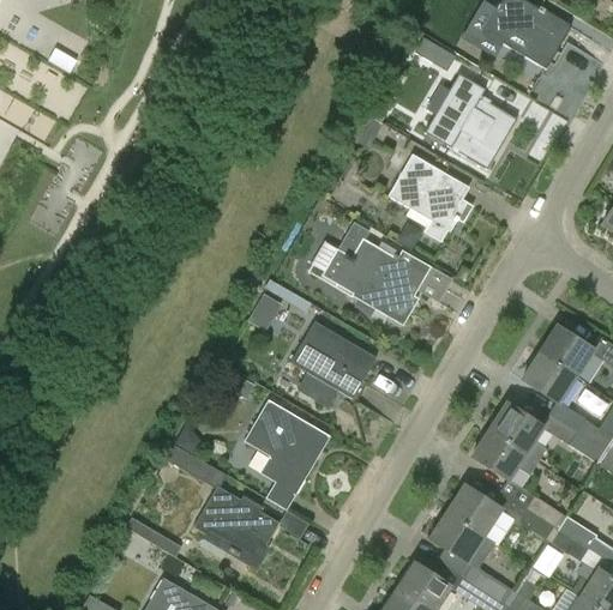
[(503,0),(486,30),(547,66),(571,25),(527,0),(503,0)]
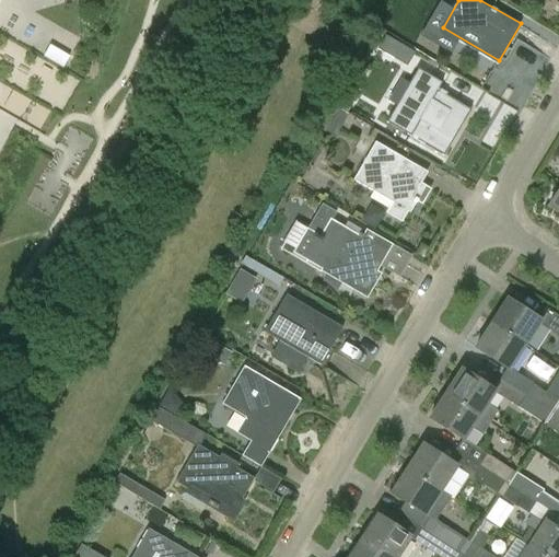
[(396,54),(408,60),(414,50),(386,34),(379,47),(394,56),(396,54)]
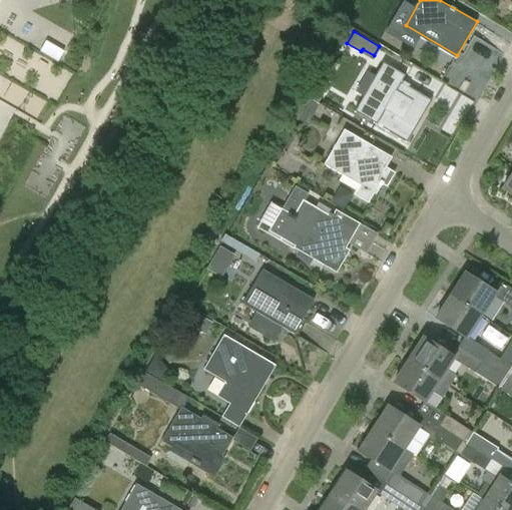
[(366,120),(374,124),(375,122),(407,140),(432,98),(402,82),(403,80),(402,79),(405,74),(383,62),(364,97),(356,111),(368,117),(366,120)]
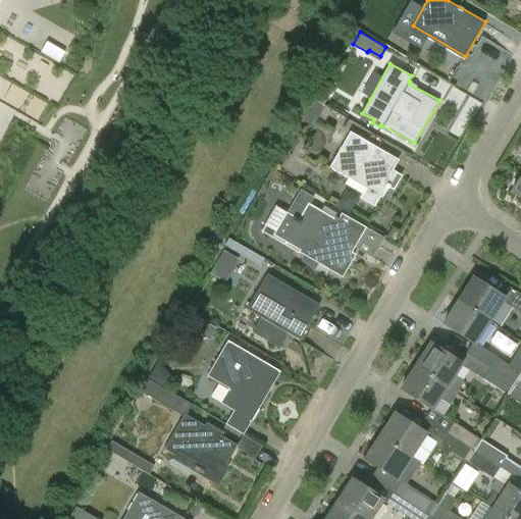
[(325,76),(314,95),(324,101),(335,83),(325,76)]
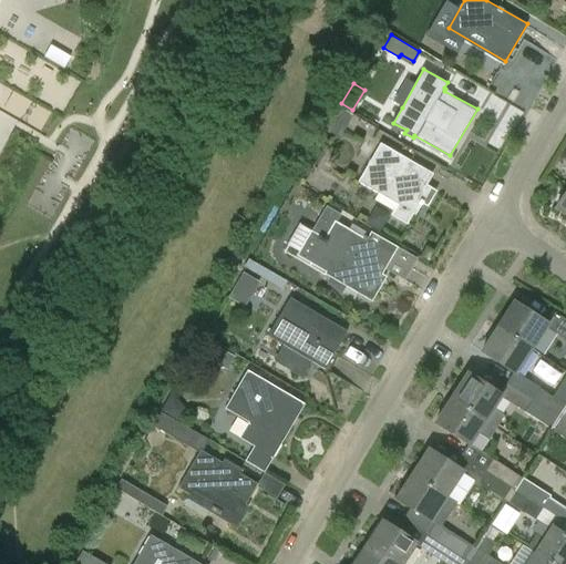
[(353,113),(341,108),(329,131),(341,136),(353,113)]
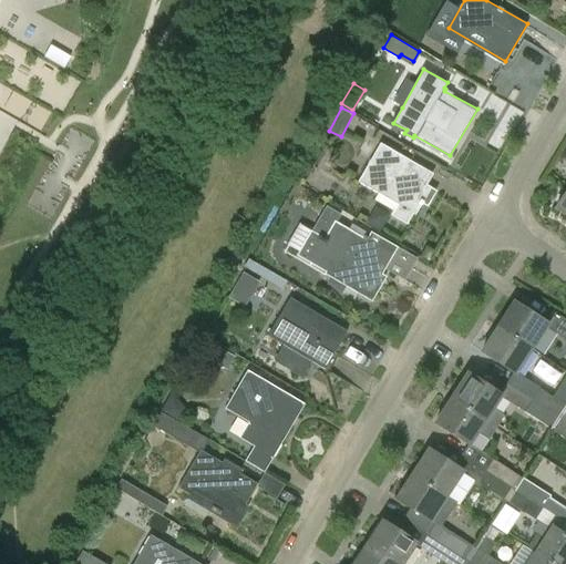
[(68,125),(34,204),(57,213),(90,134),(68,125)]
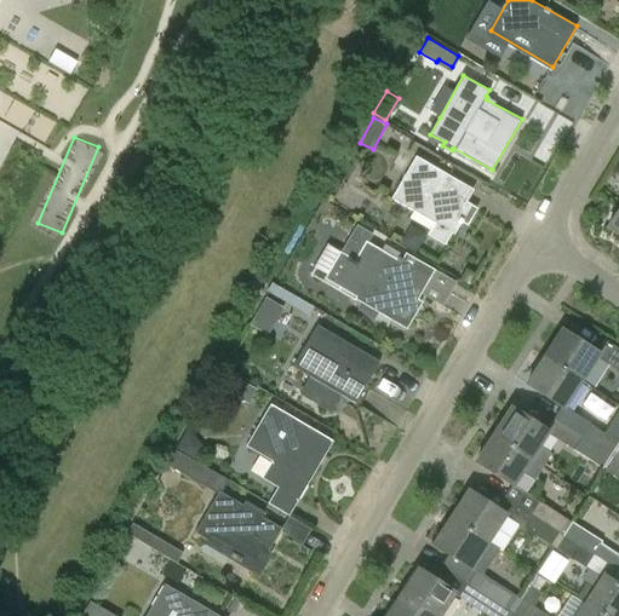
[(417,156),(394,197),(456,234),(474,202),(445,186),(451,176),(417,156)]
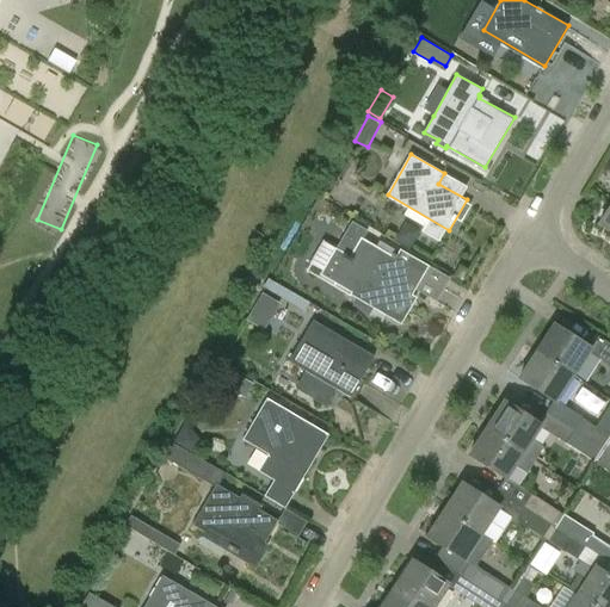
[(609,205),(599,221),(609,227),(609,205)]
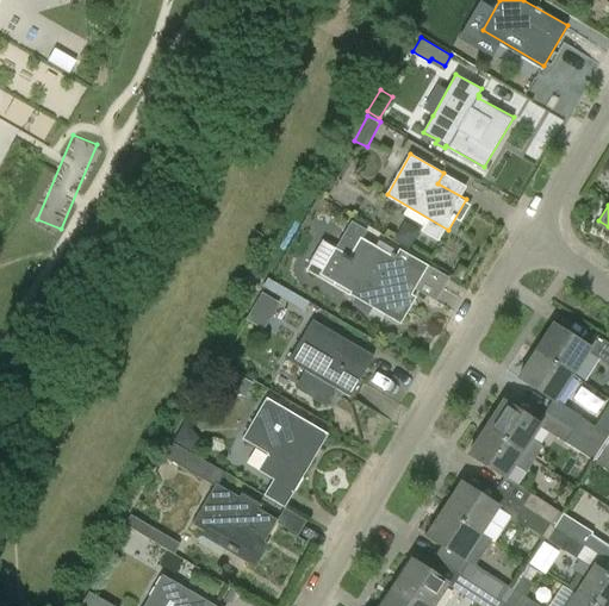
[(379,239),(377,244),(362,237),(367,230),(352,220),(335,248),(323,269),(321,273),(352,291),(350,293),(401,323),(416,297),(410,293),(423,272),(428,263),(399,248),(395,256),(392,254),(396,249),(379,239)]
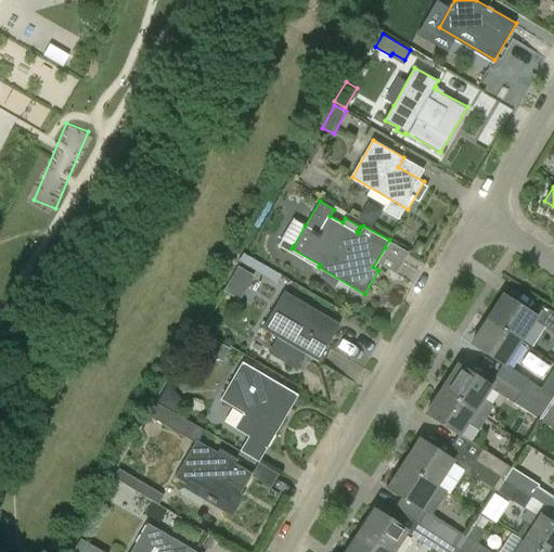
[(224,287),(226,287),(241,296),(255,272),(240,264),(239,262),(224,287)]
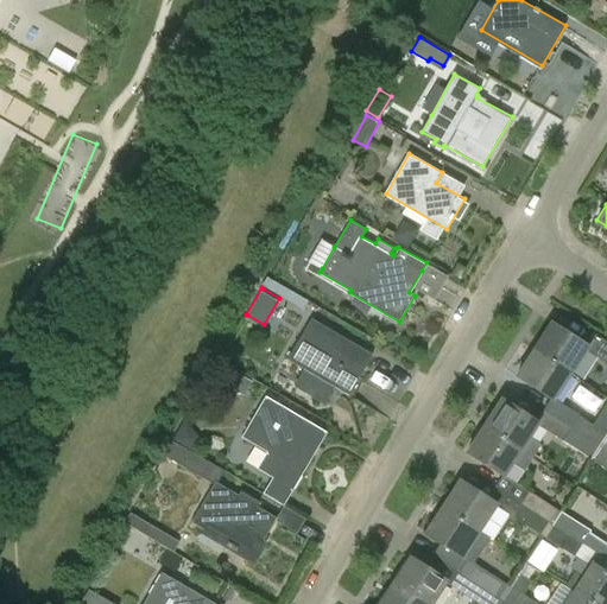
[(314,317),(289,357),(349,393),(373,351),(314,317)]
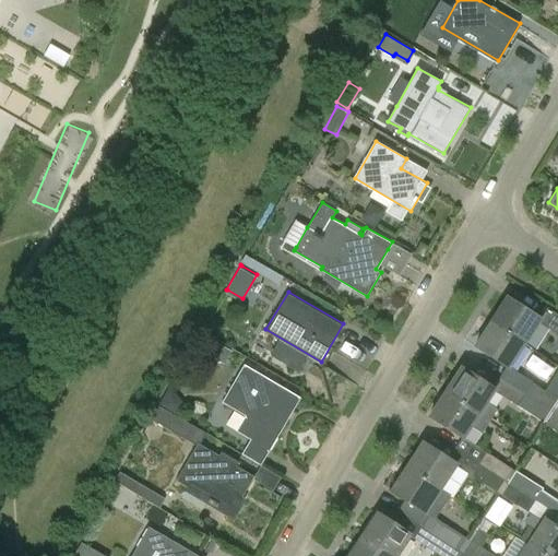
[(491,321),(524,343),(539,320),(557,331),(557,312),(548,306),(541,318),(508,296),(491,321)]
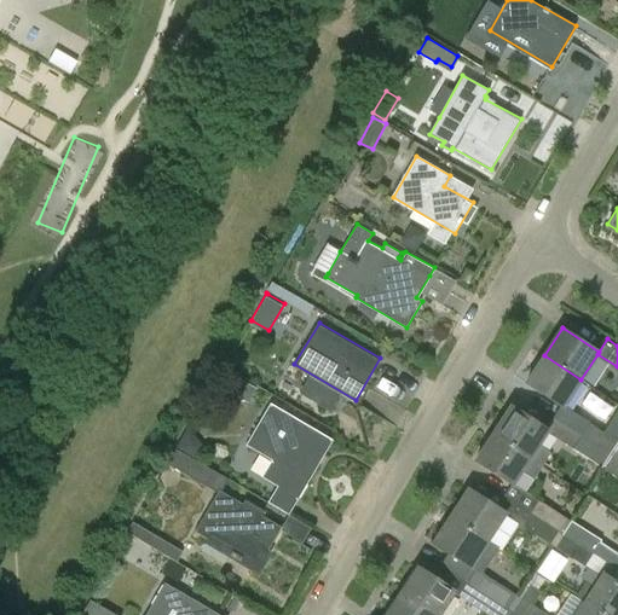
[(565,405),(581,379),(544,355),(527,381),(565,405)]
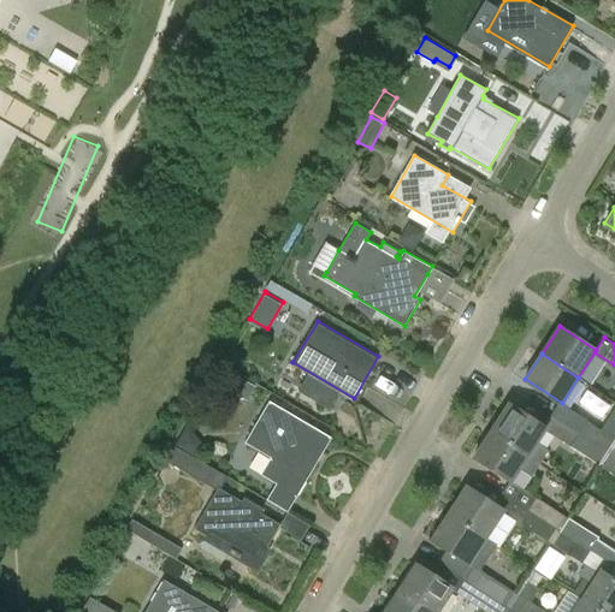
[(268,498),(289,510),(308,476),(306,475),(321,447),(324,450),(332,435),(271,399),(247,440),(272,455),(261,473),(278,482),(268,498)]
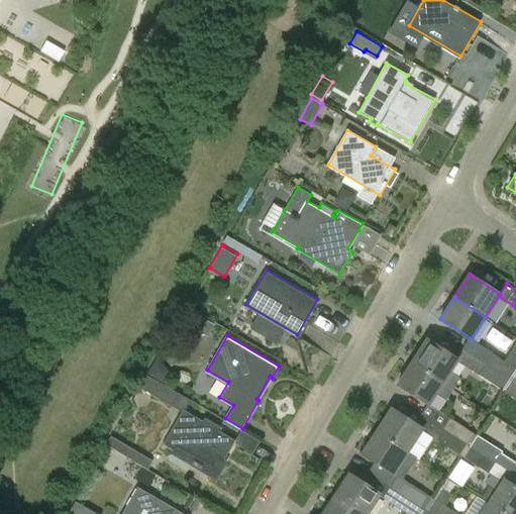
[(426,338),(412,362),(452,388),(460,377),(450,371),(456,360),(457,358),(439,347),(432,342),(426,338)]
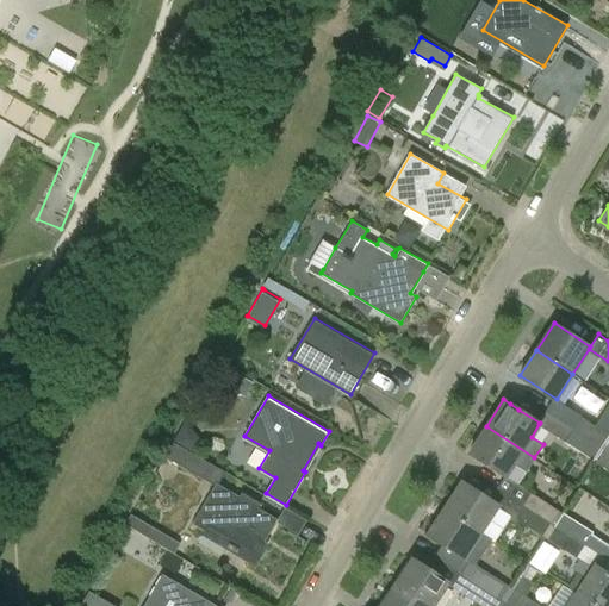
[(582,416),(573,428),(602,447),(608,436),(608,432),(582,416)]
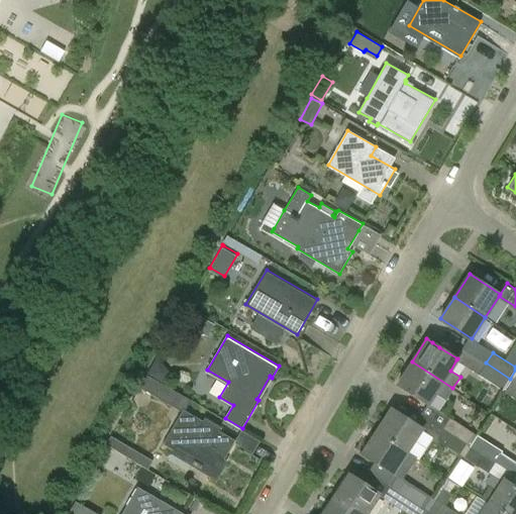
[(171,370),(163,361),(158,357),(149,373),(164,382),(171,370)]
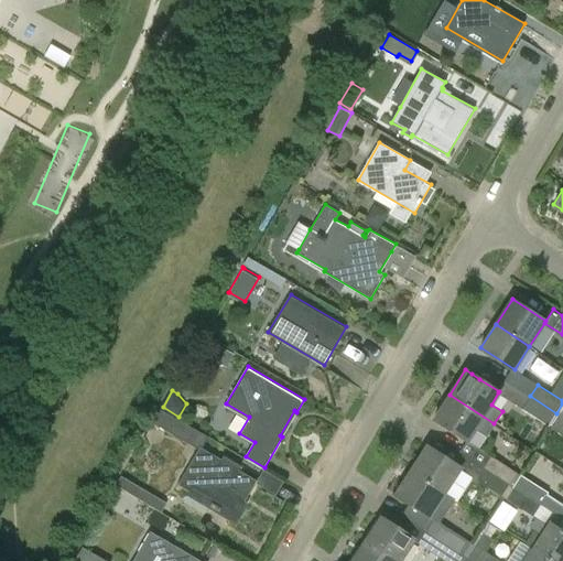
[(479,446),(494,423),(450,395),(434,418),(468,440),(468,439),(479,446)]
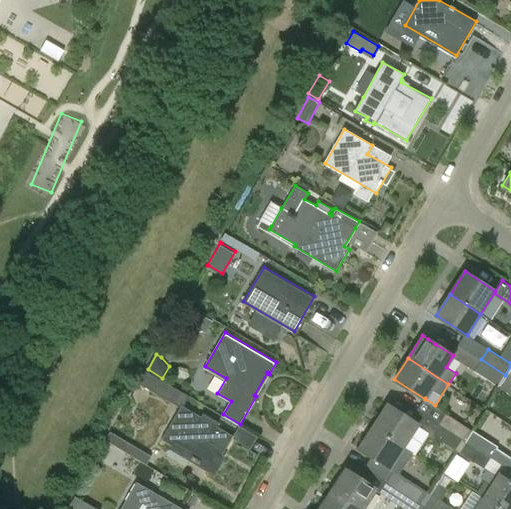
[(504,375),(481,359),(474,370),(498,385),(504,375)]
